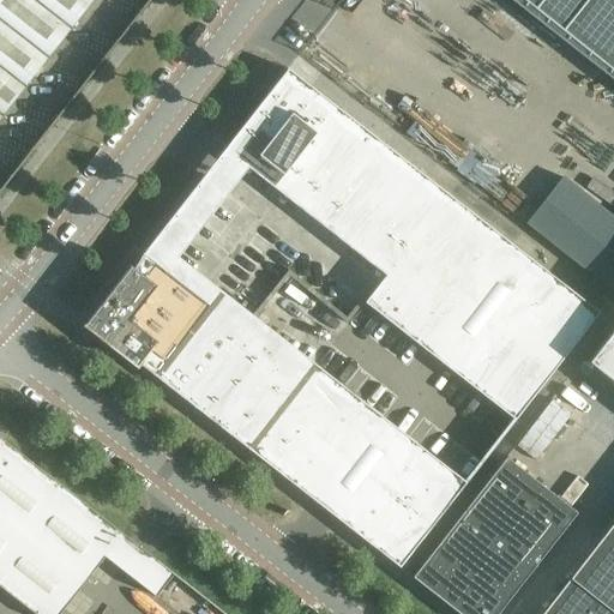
[(0,0),(0,120),(94,0),(0,0)]
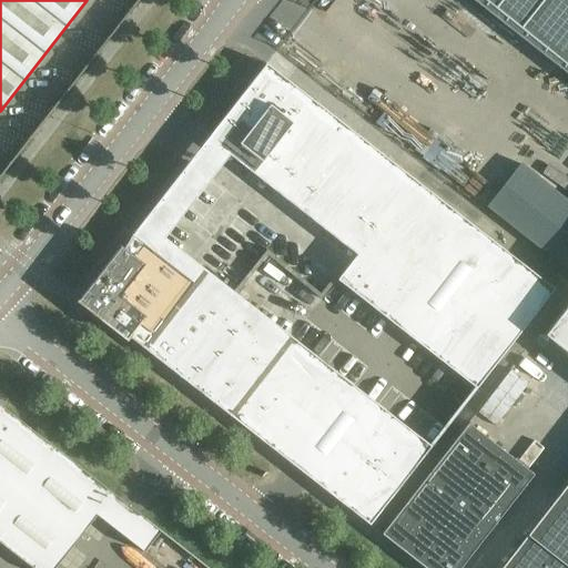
[(567,0),(472,0),(567,75),(567,0)]
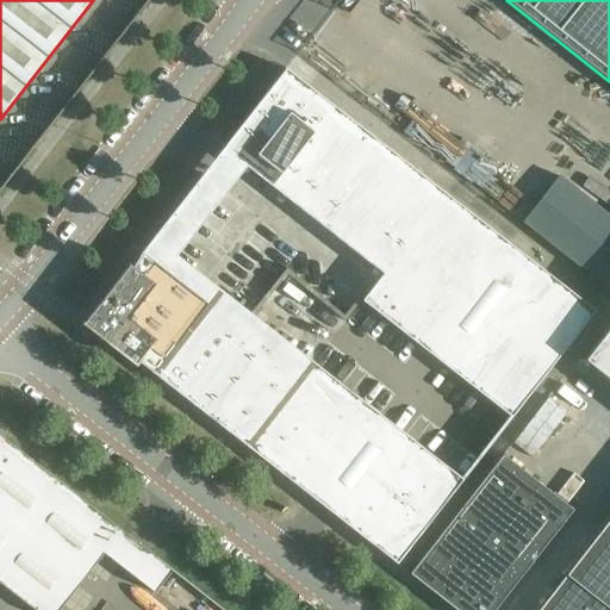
[(282,174),(334,109),(335,107),(286,69),(234,136),(282,174)]
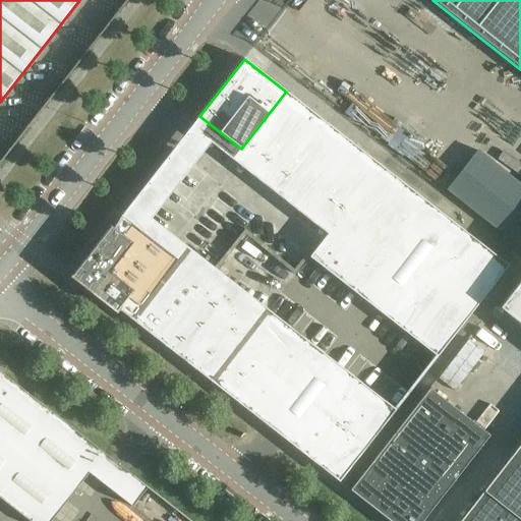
[(287,128),(269,114),(241,149),(261,164),(287,128)]
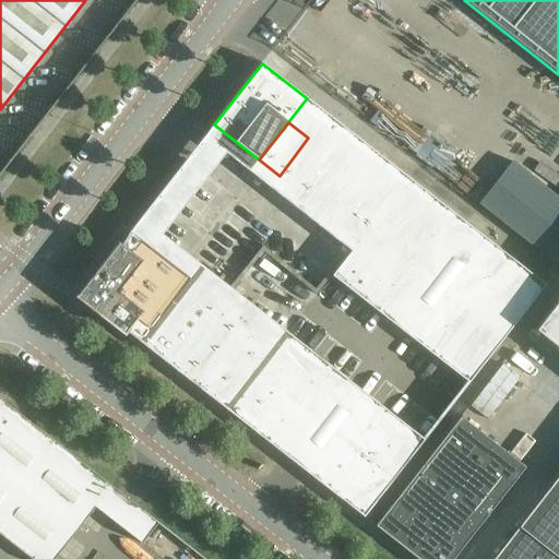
[(329,154),(308,138),(280,176),(299,192),(329,154)]
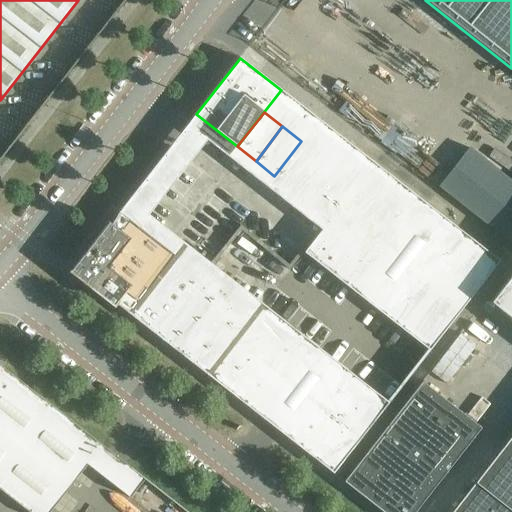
[(320,156),(301,141),(274,176),(293,190),(320,156)]
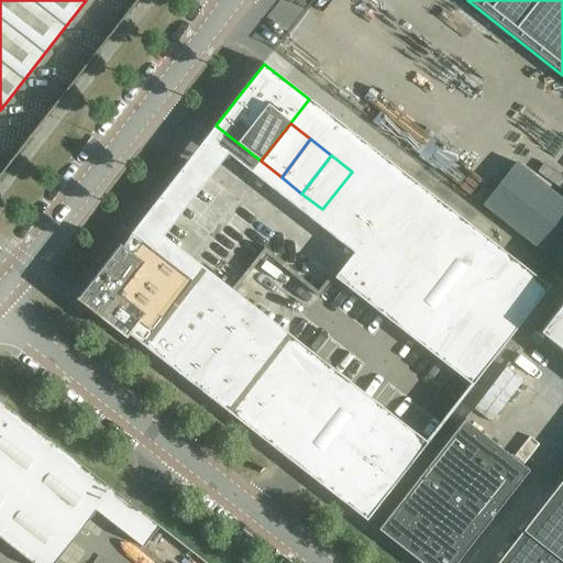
[(373,187),(352,172),(322,209),(343,225),(373,187)]
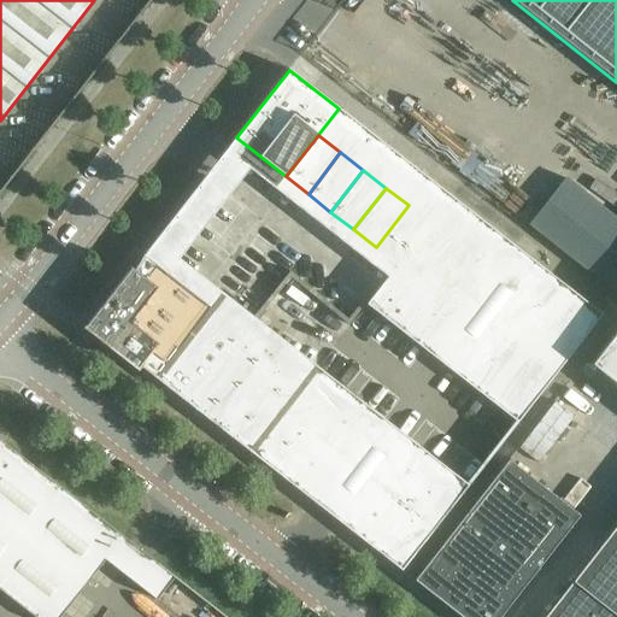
[(482,264),(504,238),(451,197),(430,223),(482,264)]
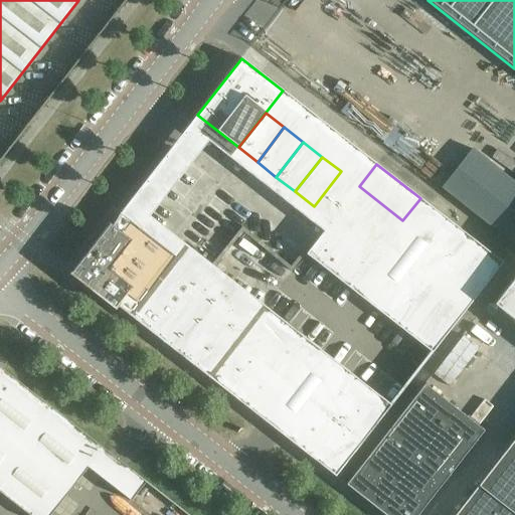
[(332,220),(341,209),(359,186),(341,171),(314,206),(332,220)]
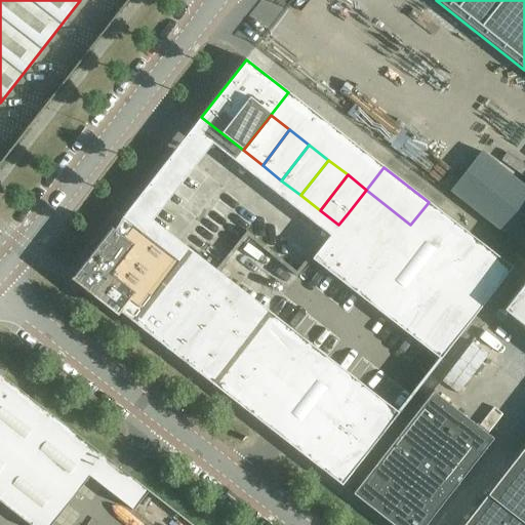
[(393,248),(410,225),(366,190),(348,213),(393,248)]
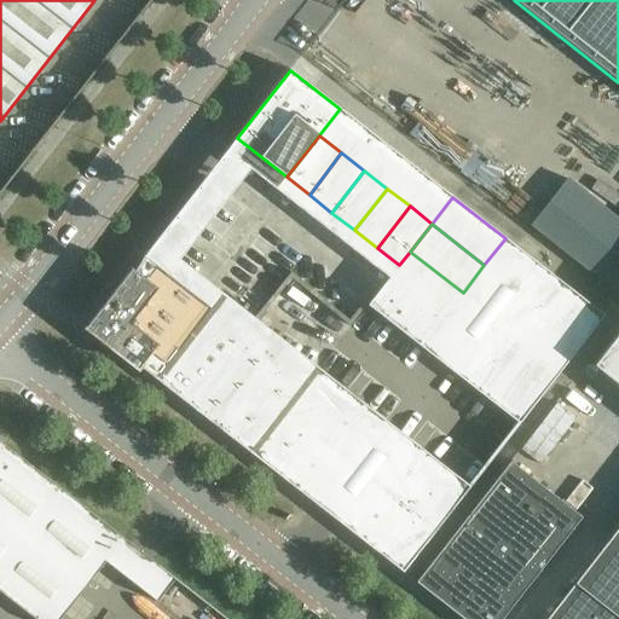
[(441,319),(463,293),(410,252),(399,265),(389,278),(441,319)]
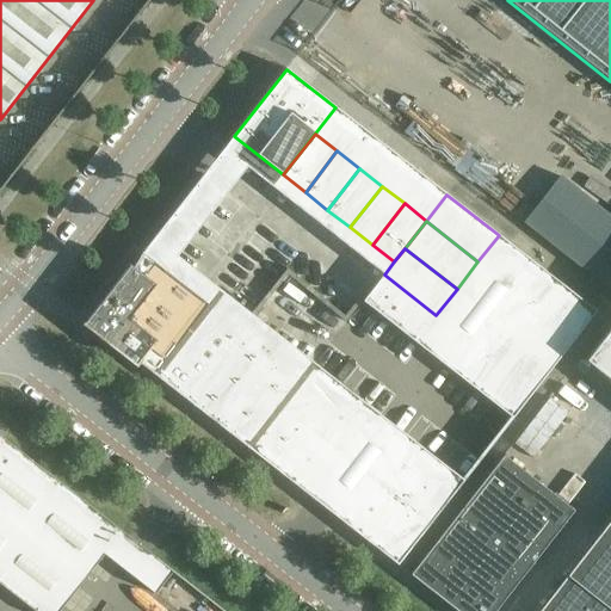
[(303,377),(144,253),(143,252),(142,253),(134,267),(129,265),(87,320),(82,325),(137,368),(140,364),(248,449),(265,427),(282,406),(297,384),(303,377)]
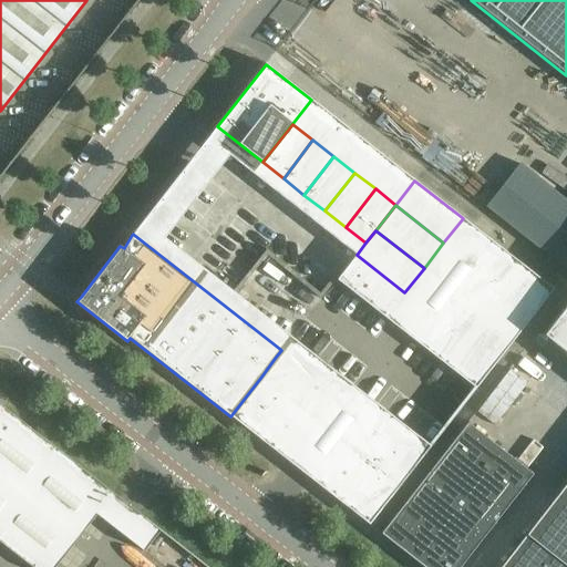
[(404,292),(357,255),(337,279),(385,317),(404,292)]
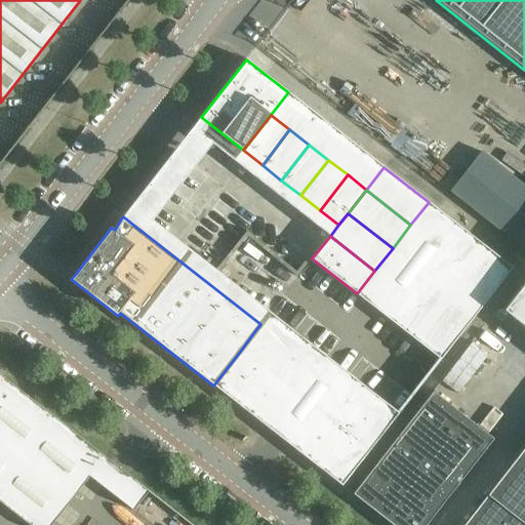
[(513,268),(472,236),(454,259),(494,290),(513,268)]
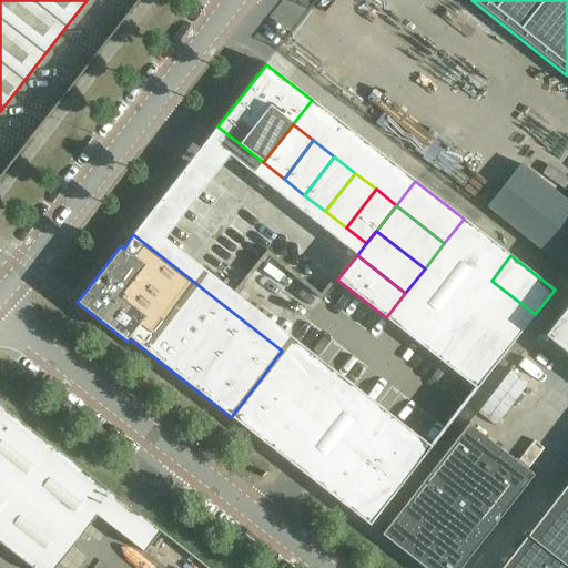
[(516,340),(535,314),(492,281),(472,305),(516,340)]
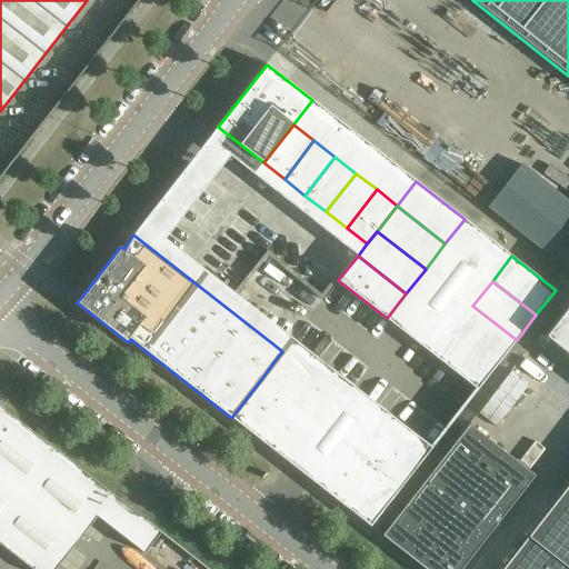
[(568,305),(545,336),(568,355),(568,305)]
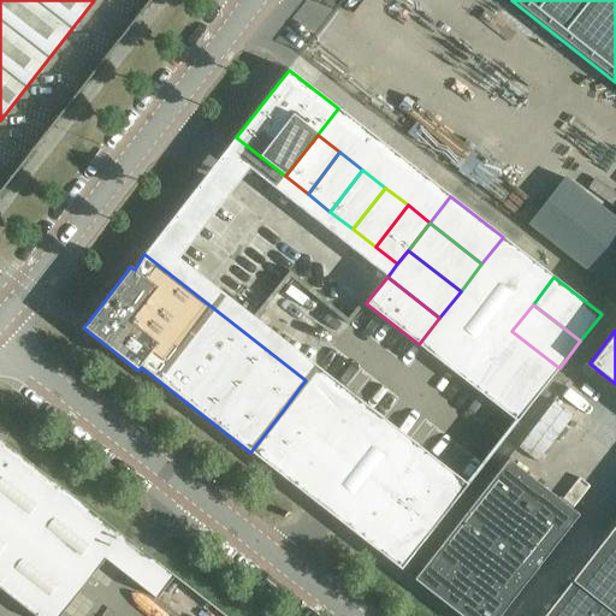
[(560,368),(511,331),(491,357),(538,395),(560,368)]
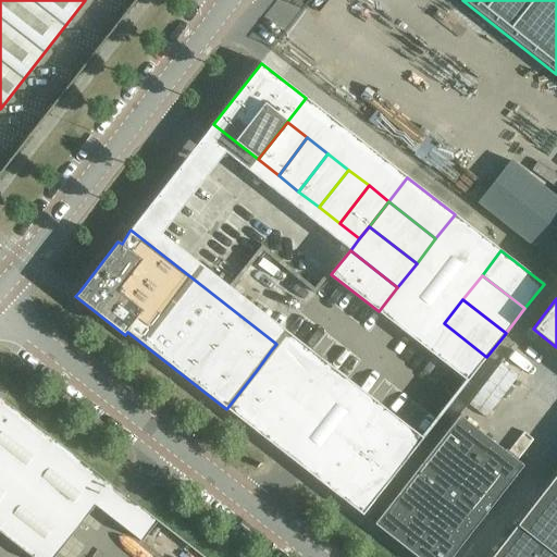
[(486,357),(444,323),(424,348),(468,382),(486,357)]
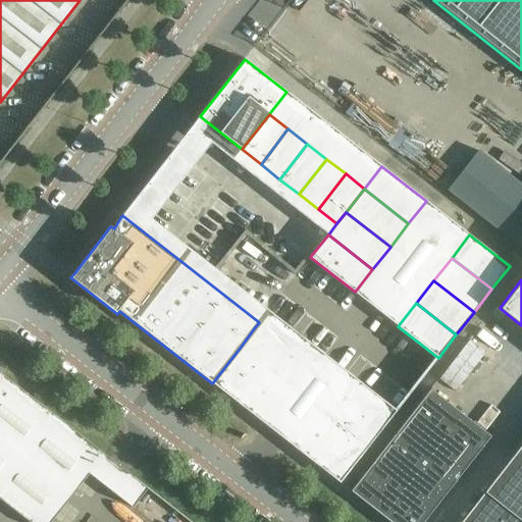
[(268,311),(259,322),(254,328),(295,360),(309,342),(268,311)]
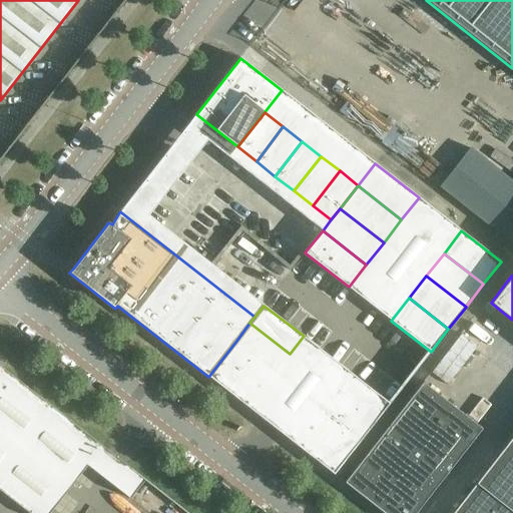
[(290,354),(249,323),(236,341),(276,372),(290,354)]
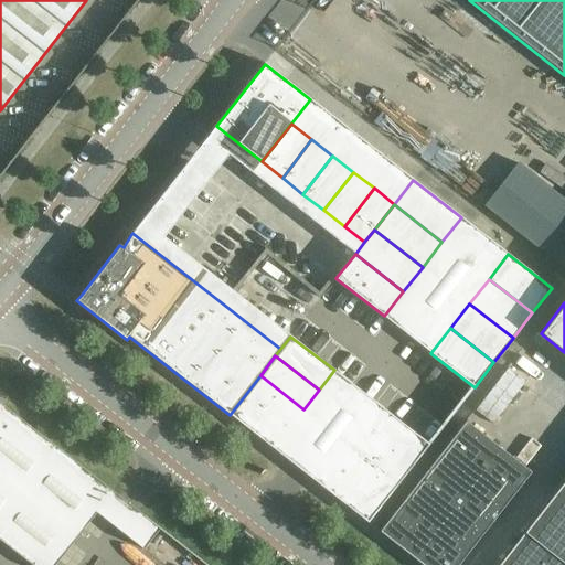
[(304,409),(260,375),(245,395),(288,429),(304,409)]
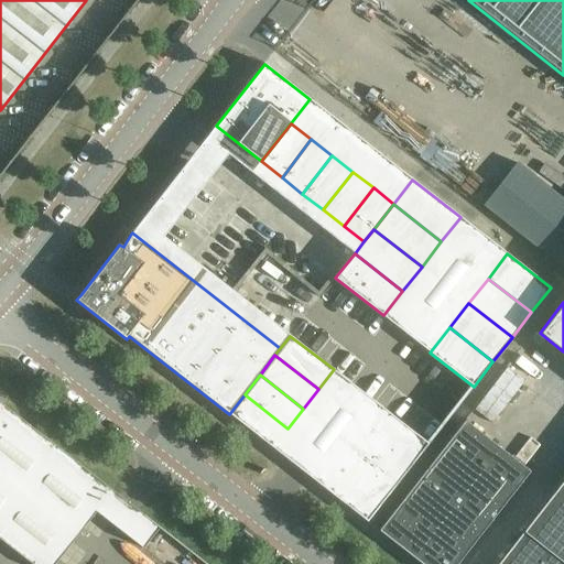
[(288,429),(245,394),(229,414),(272,447),(288,429)]
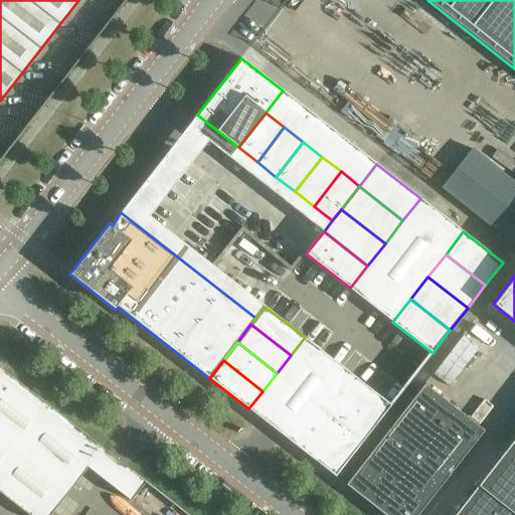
[(0,492),(29,514),(50,514),(103,449),(0,368),(0,492)]
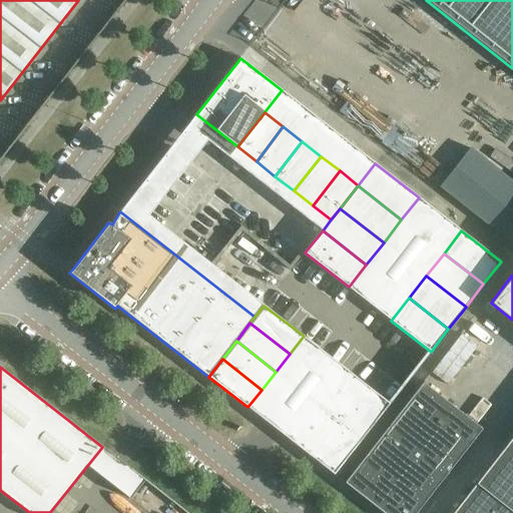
[(350,373),(337,391),(376,421),(390,404),(350,373)]
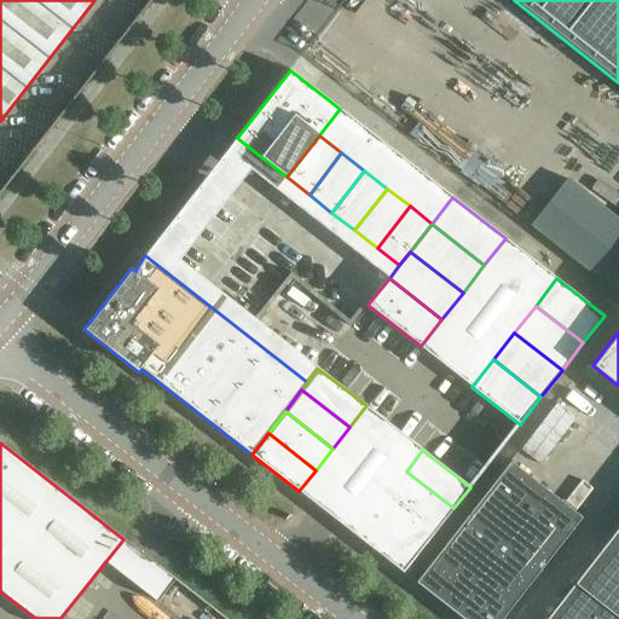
[(502,618),(582,518),(510,462),(416,583),(462,618),(502,618)]
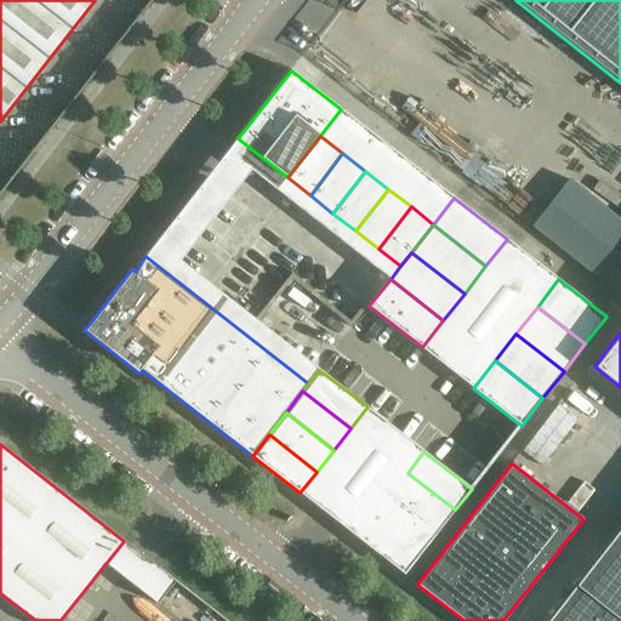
[(438,531),(455,510),(408,473),(391,494),(438,531)]
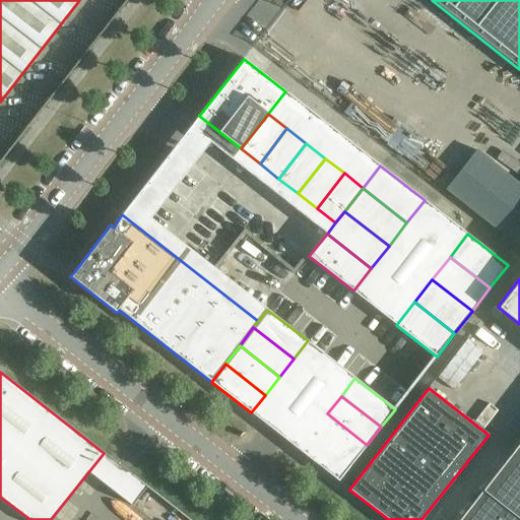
[(367,445),(327,413),(313,432),(352,463),(367,445)]
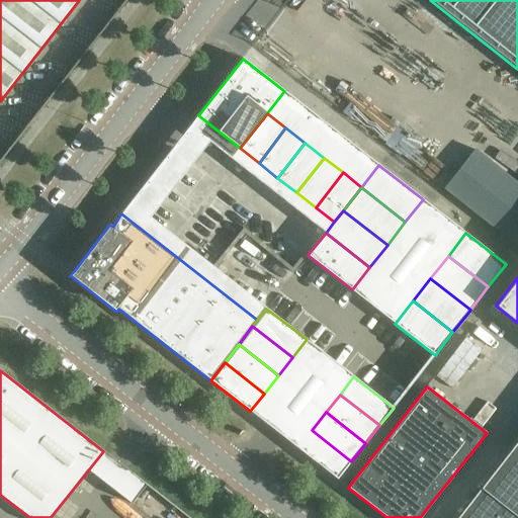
[(351,461),(312,430),(297,448),(337,480),(351,461)]
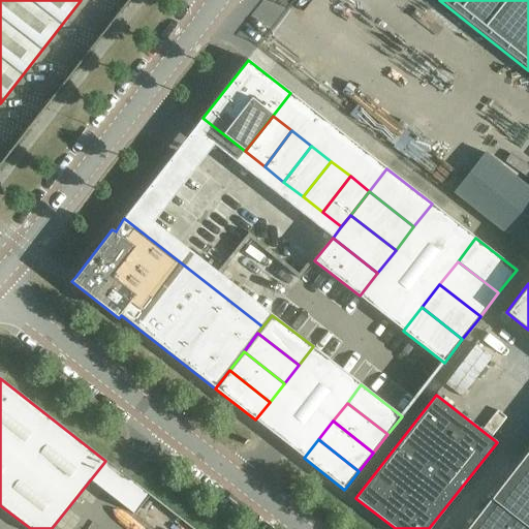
[(528,528),(528,449),(467,528),(528,528)]
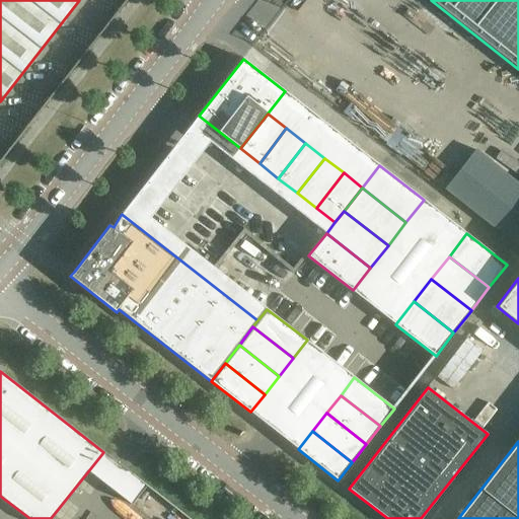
[(132,505),(147,486),(132,473),(117,494),(132,505)]
